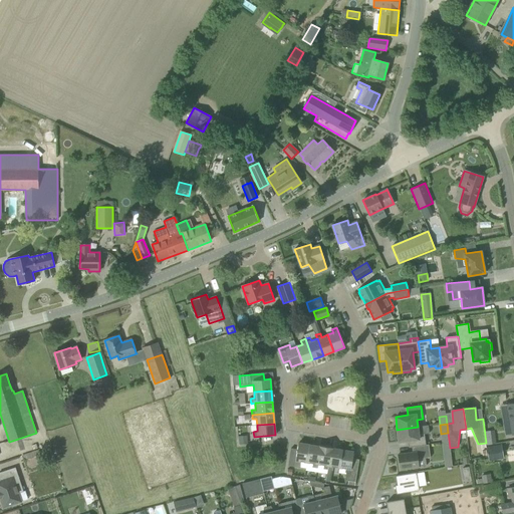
[(412,440),(413,447),(426,445),(425,434),(429,434),(428,426),(418,427),(397,430),(399,442),(412,440)]
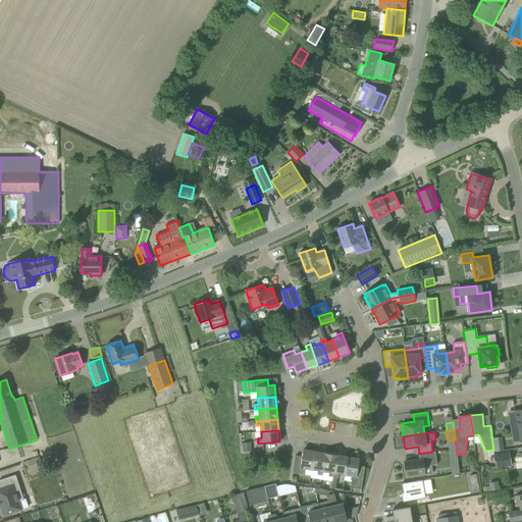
[(502,435),(491,437),(493,451),(504,450),(502,435)]
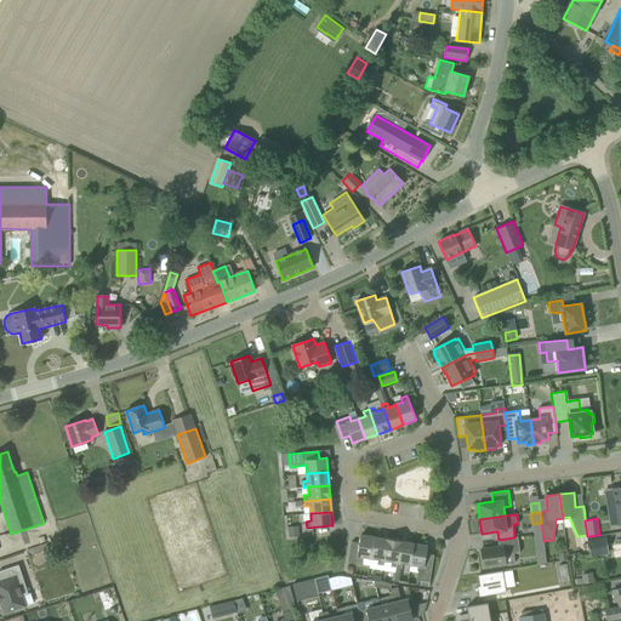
[(371,558),(374,537),(360,535),(359,543),(352,542),(348,563),(363,565),(364,557),(371,558)]
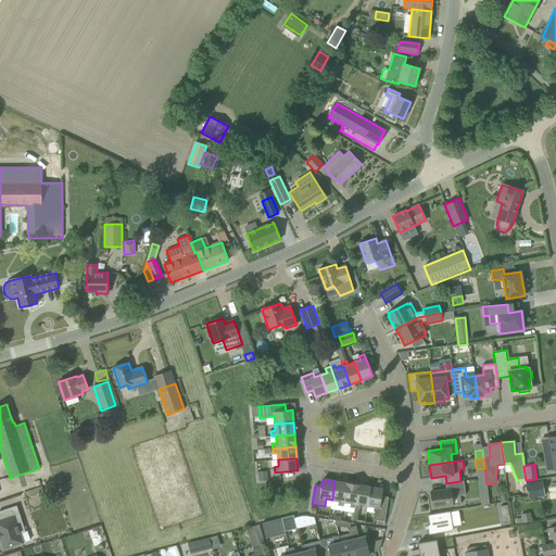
[(343,506),(344,502),(343,502),(346,483),(335,481),(332,500),(339,501),(338,505),(343,506)]
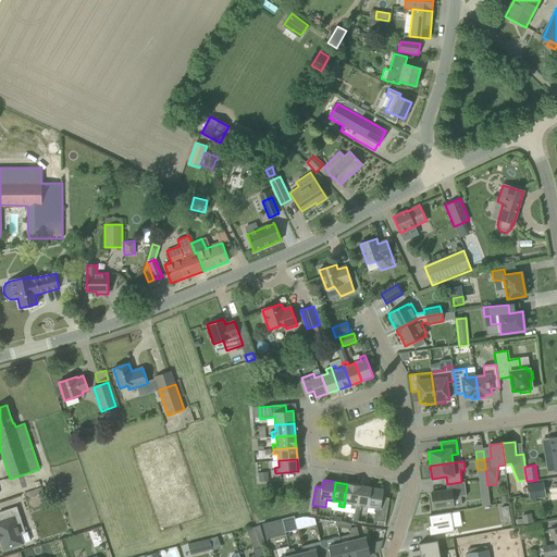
[(462,505),(461,496),(467,496),(465,482),(461,482),(447,484),(446,484),(447,491),(431,493),(433,509),(454,506),(462,505)]
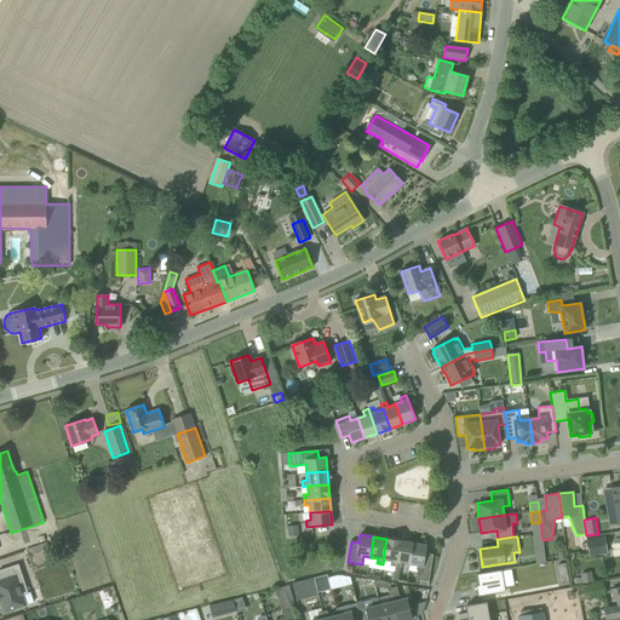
[(608,552),(604,537),(586,539),(590,556),(608,552)]
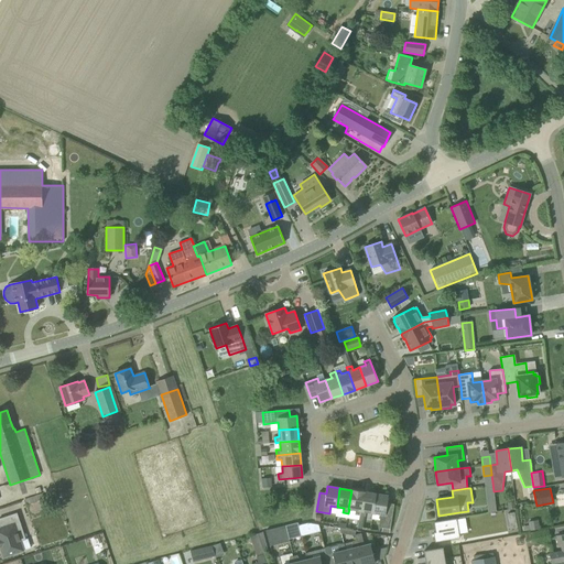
[(351,489),(351,490),(348,509),(349,509),(356,510),(355,514),(360,516),(364,492),(365,491),(351,489)]
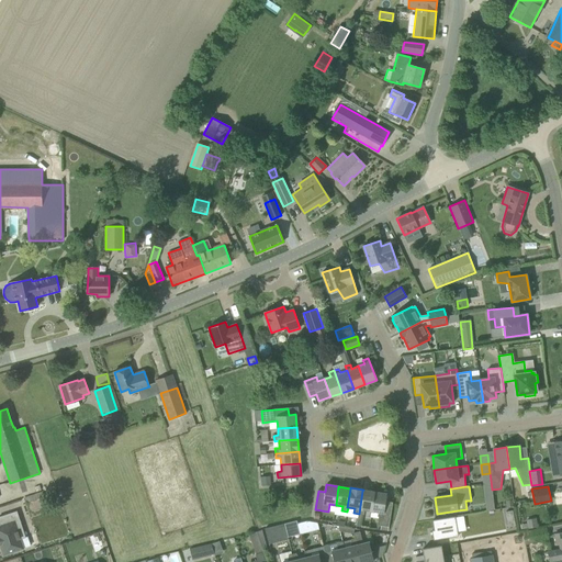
[(364,510),(371,512),(374,492),(362,491),(359,514),(363,515),(364,510)]
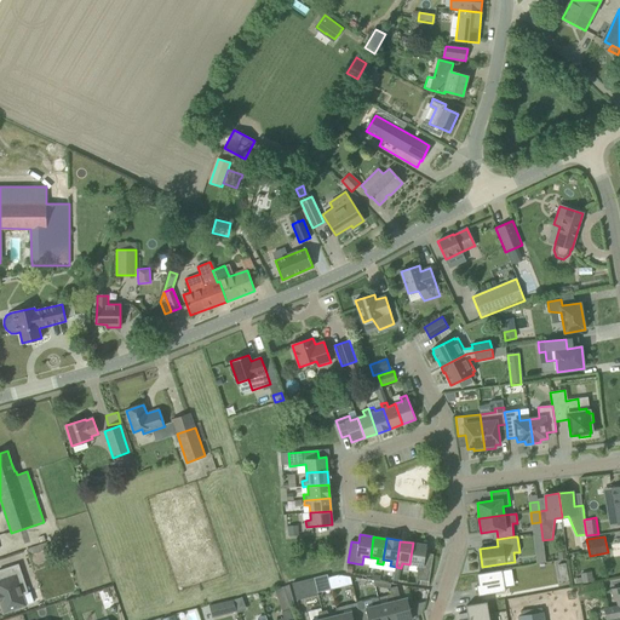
[(426,545),(413,543),(409,564),(417,566),(417,570),(418,570),(415,579),(429,581),(434,555),(425,554),(426,545)]
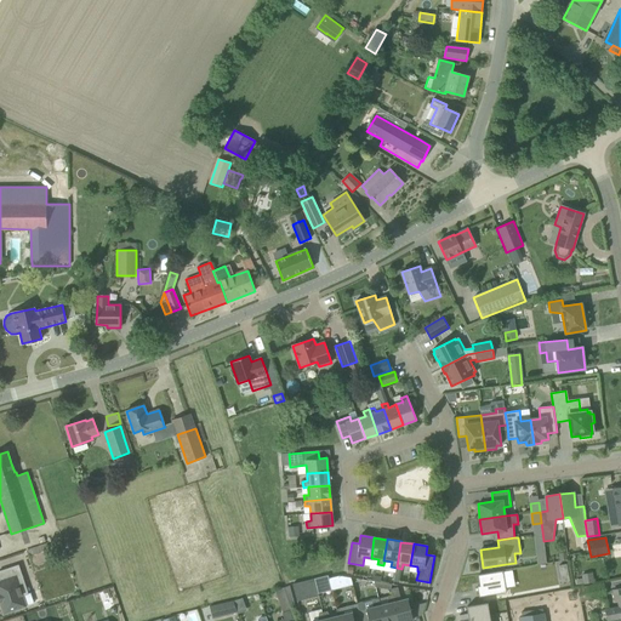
[(28,594),(18,565),(0,571),(0,579),(1,581),(0,581),(0,602),(0,603),(4,614),(26,607),(22,596),(28,594)]
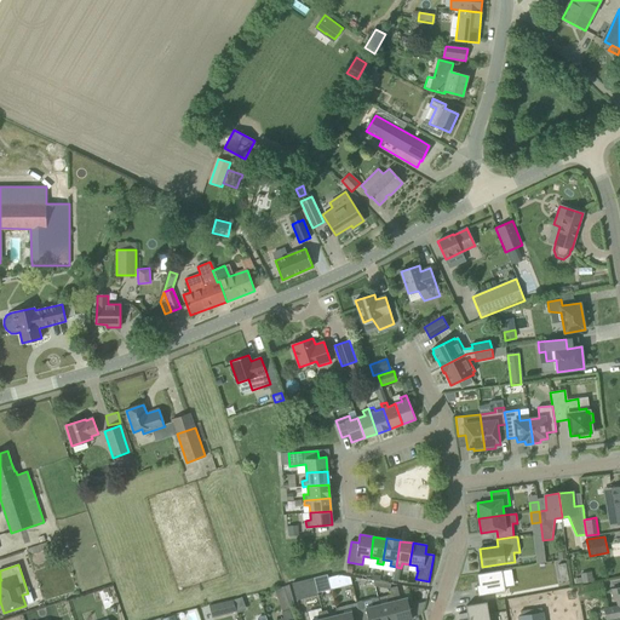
[(476,586),(478,596),(506,591),(503,570),(477,574),(478,585),(476,586)]
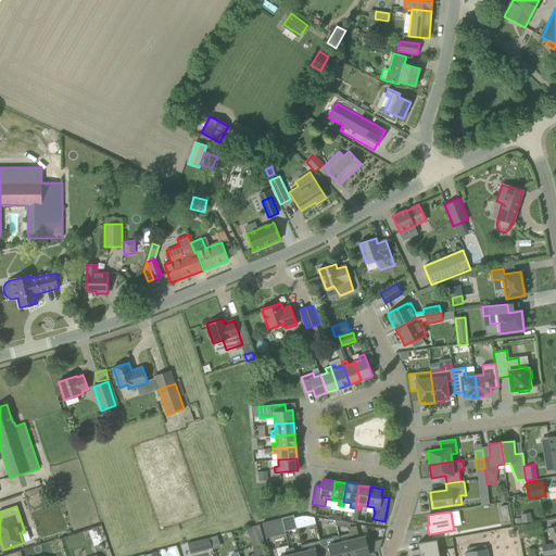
[(532,513),(518,514),(518,521),(532,520),(532,513)]
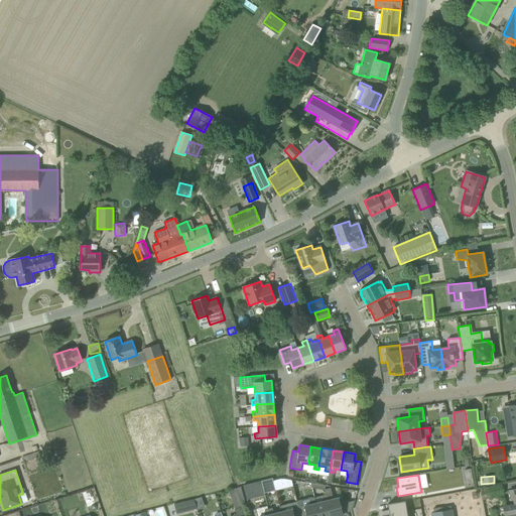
[(274,485),(273,481),(272,479),(261,481),(263,487),(274,485)]
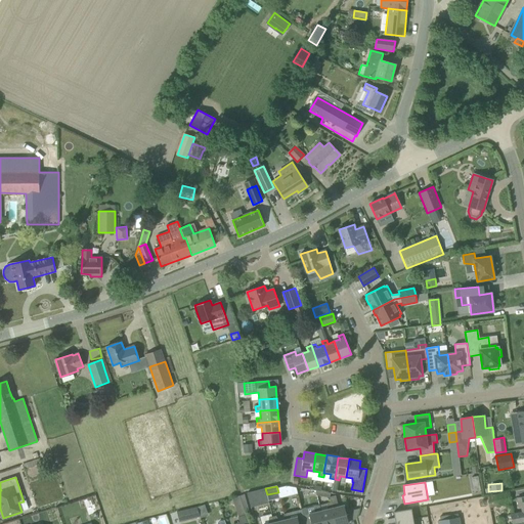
[(279,498),(298,493),(296,487),(286,486),(277,488),(278,492),(279,498)]
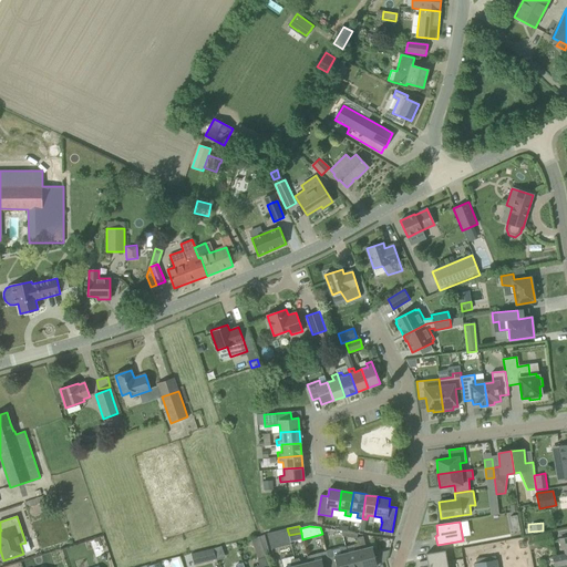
[(267,534),(271,549),(291,544),(290,542),(289,535),(287,528),(267,534)]
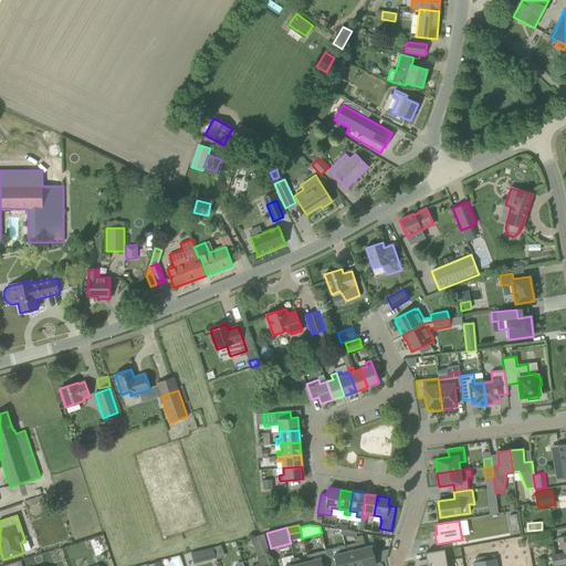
[(356,536),(357,543),(363,565),(371,565),(376,565),(371,546),(366,547),(363,535),(356,536)]
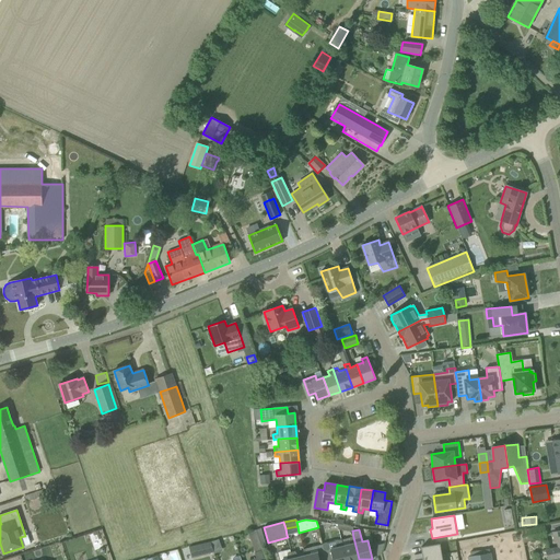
[(559,559),(559,531),(552,533),(555,543),(558,541),(559,548),(546,550),(547,559),(559,559)]
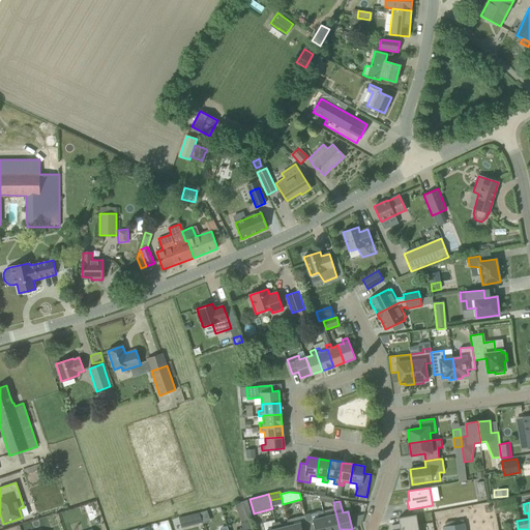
[(330,516),(324,517),(327,529),(340,529),(334,508),(331,508),(330,516)]
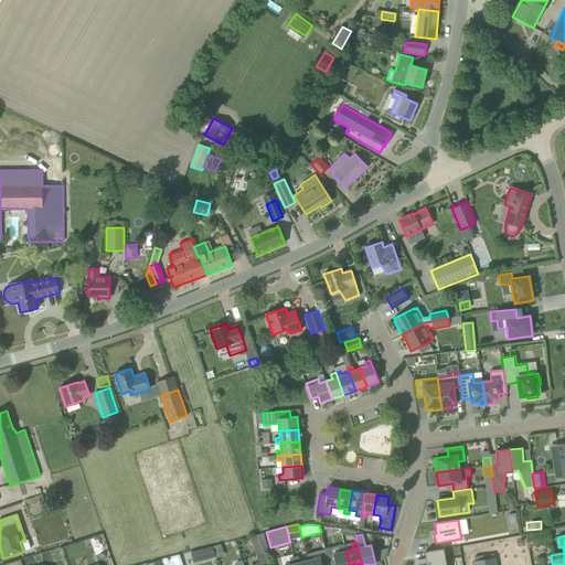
[(192,562),(223,555),(221,543),(189,550),(192,562)]
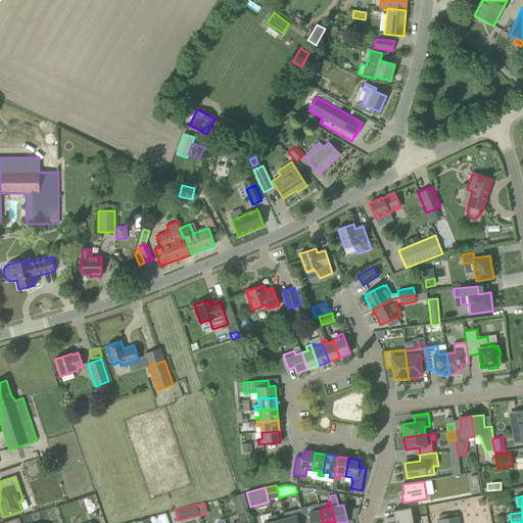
[(323,522),(320,510),(319,504),(315,505),(315,511),(302,514),(304,522),(323,522)]
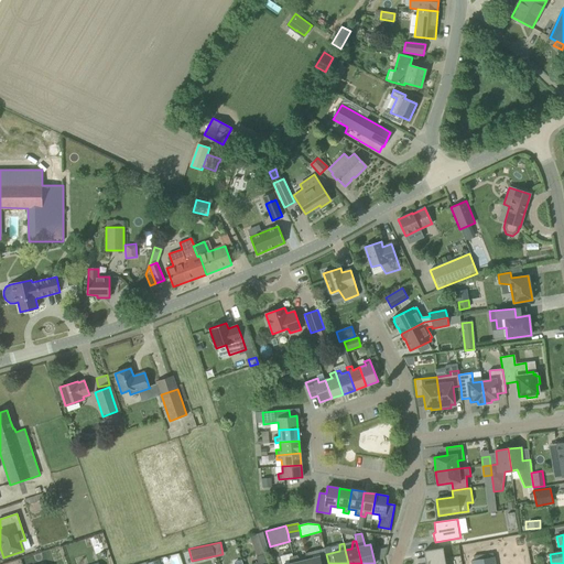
[(443,548),(424,551),(425,560),(423,560),(423,557),(416,559),(418,563),(445,559),(443,548)]
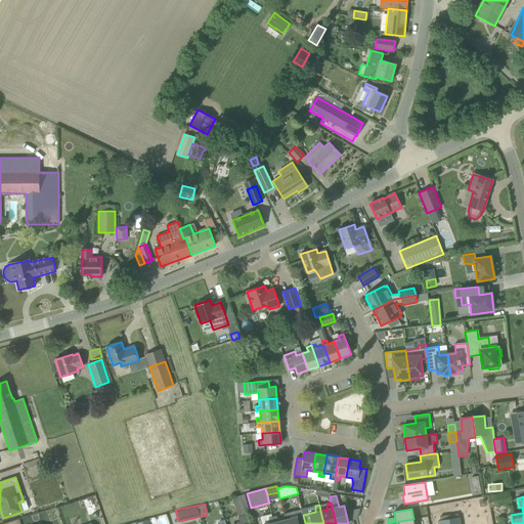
[(305,523),(303,515),(291,519),(288,513),(284,514),(285,520),(286,520),(286,523),(305,523)]
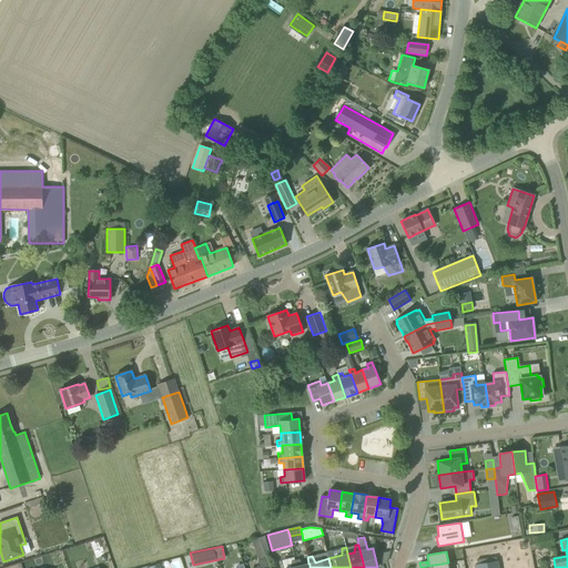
[(270,567),(266,558),(259,561),(261,566),(254,567),(270,567)]
